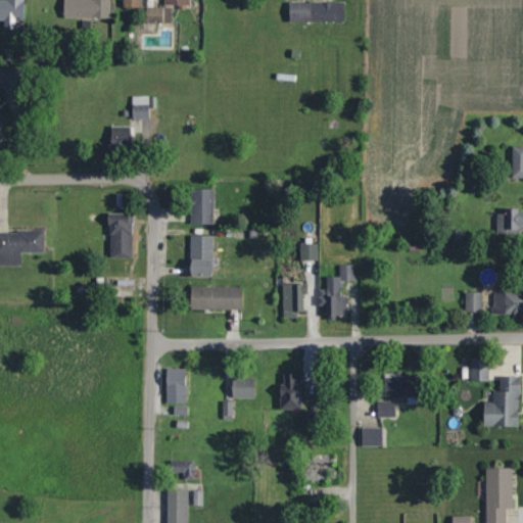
[(0,0),(0,19),(4,20),(4,30),(17,30),(17,21),(25,21),(24,0),(0,0)]
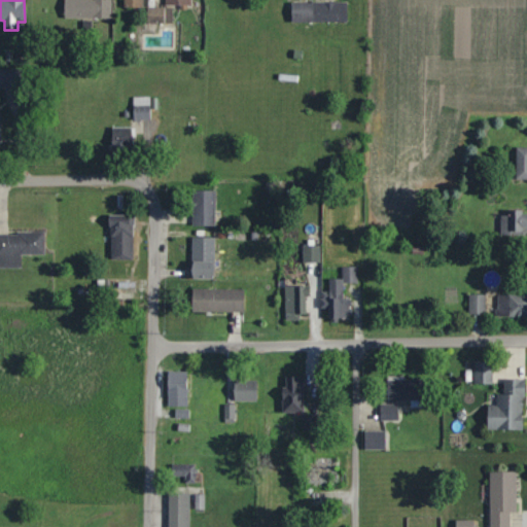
[(64,0),(65,19),(112,19),(111,0),(64,0)]
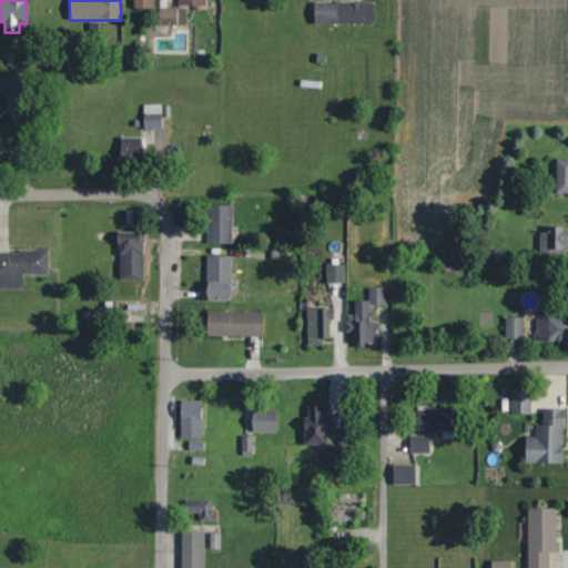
[(374,2),(315,2),(315,23),(374,23),(374,2)]
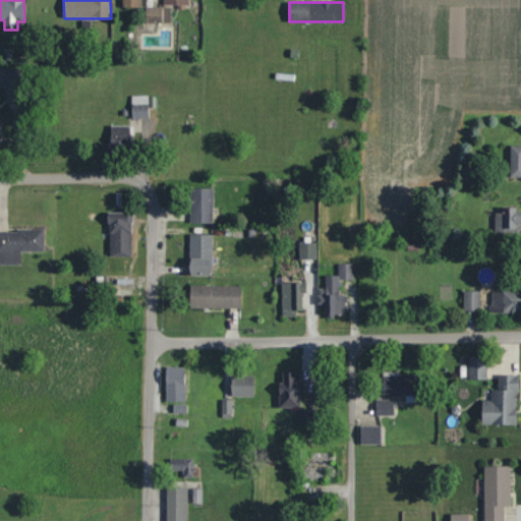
[(147,22),(170,22),(171,7),(147,7),(147,22)]
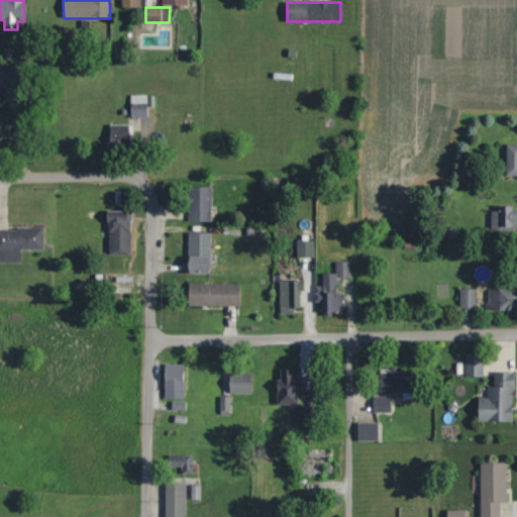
[(147,95),(132,95),(132,117),(147,117),(147,95)]
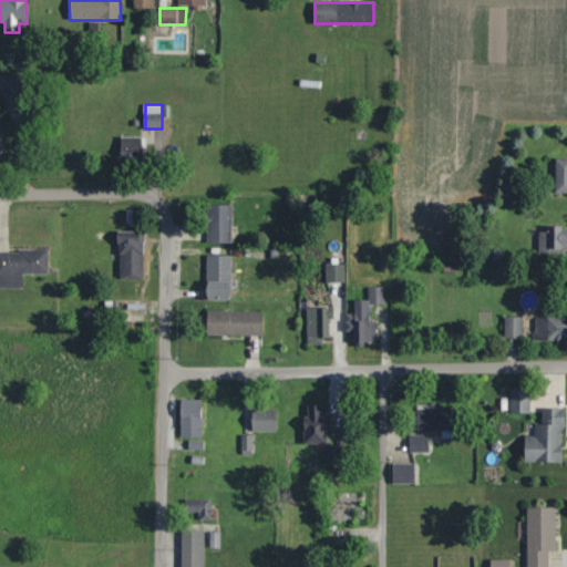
[(121,167),(143,167),(142,137),(121,137),(121,167)]
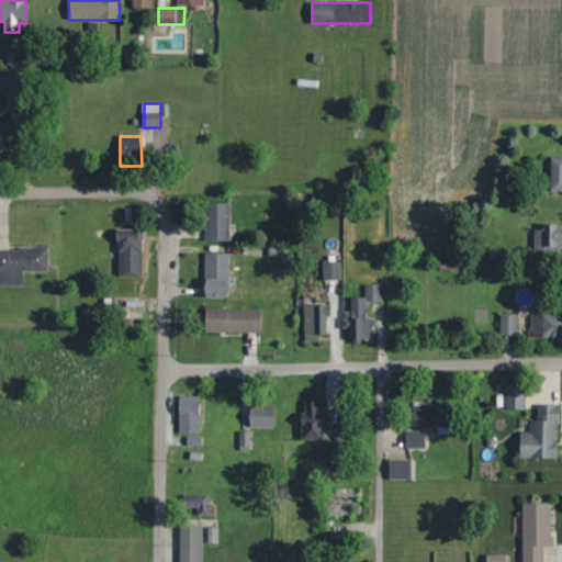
[(561,157),(551,158),(551,191),(561,190),(561,157)]
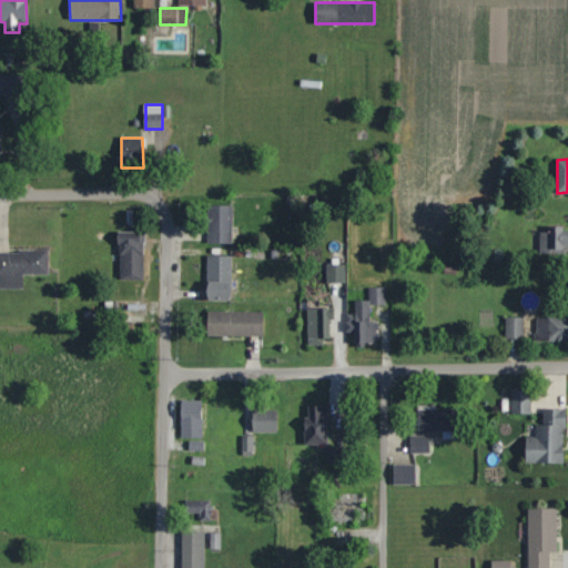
[(208,244),(232,244),(232,205),(208,205),(208,244)]
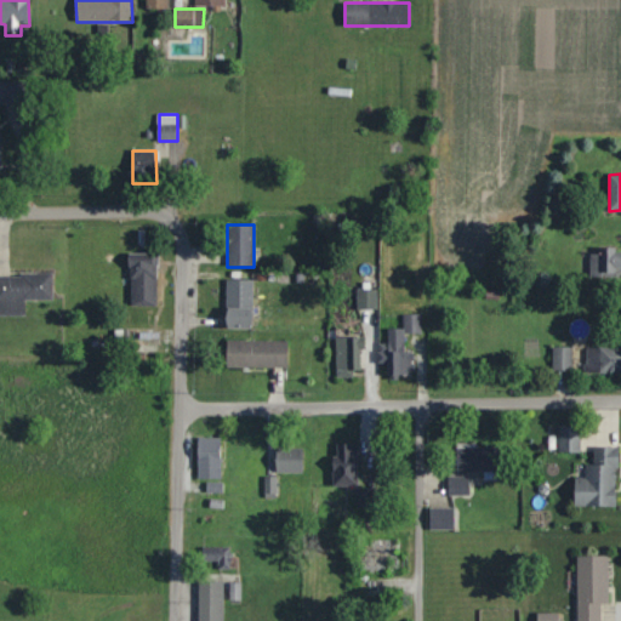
[(620,248),(590,249),(590,274),(620,274),(620,248)]
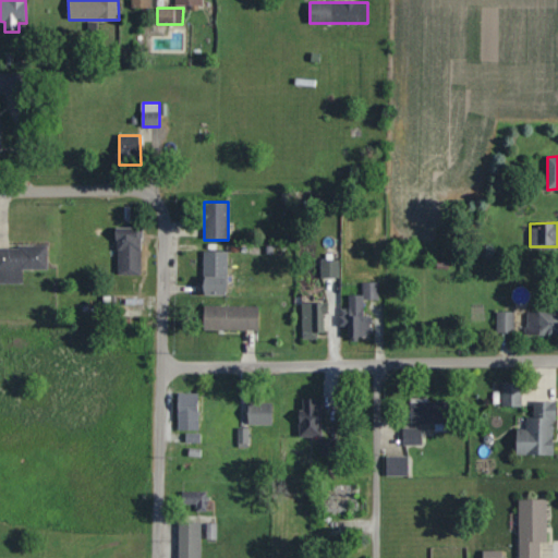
[(142,276),(142,231),(117,231),(117,276),(142,276)]
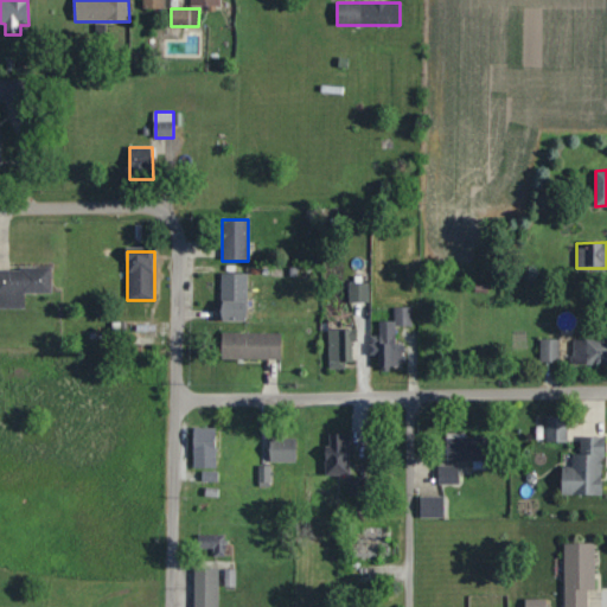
[(52,293),(52,267),(0,267),(0,308),(26,308),(26,293),(52,293)]
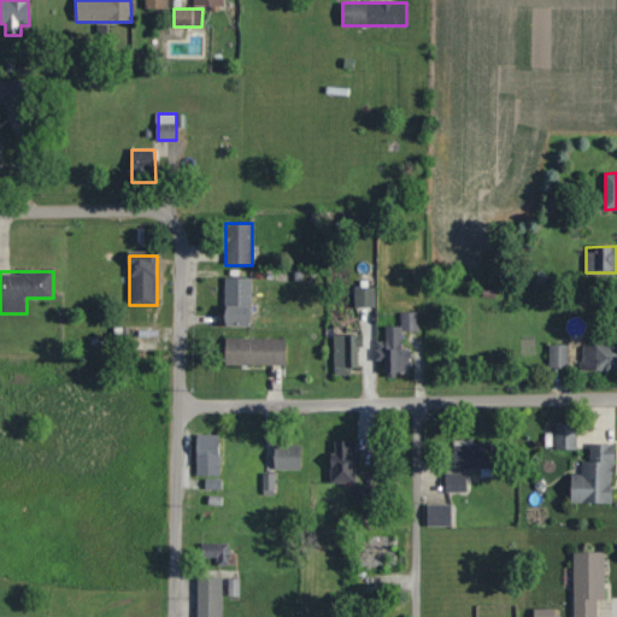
[(251,278),(225,278),(225,325),(251,325),(251,278)]
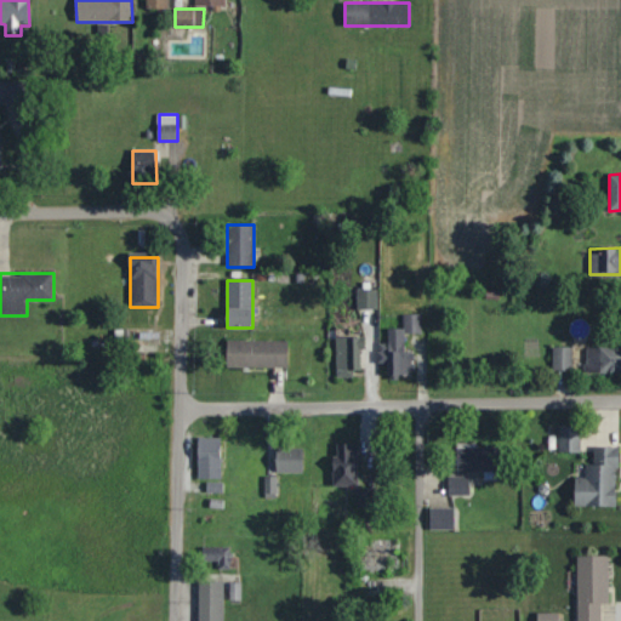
[(377,309),(377,289),(358,289),(358,309),(377,309)]
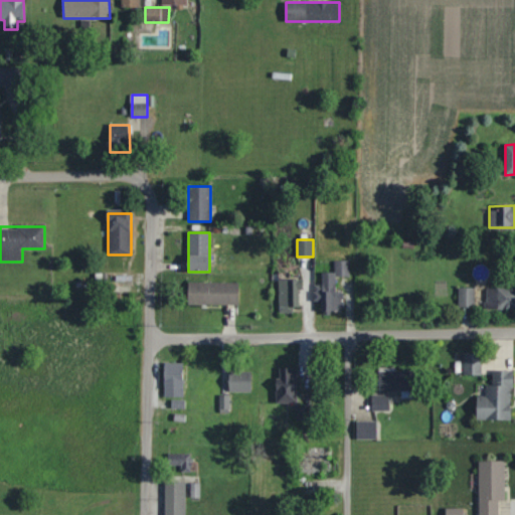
[(349,261),(334,261),(335,273),(323,273),(324,313),(342,313),(342,279),(350,278),(349,261)]
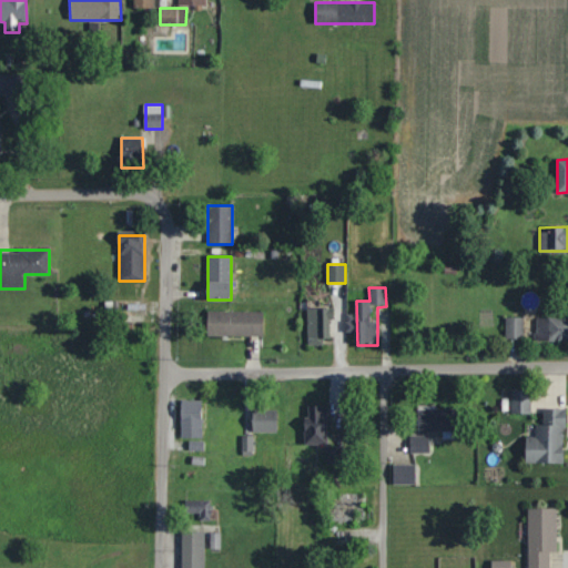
[(331,344),(331,307),(307,307),(307,344),(331,344)]
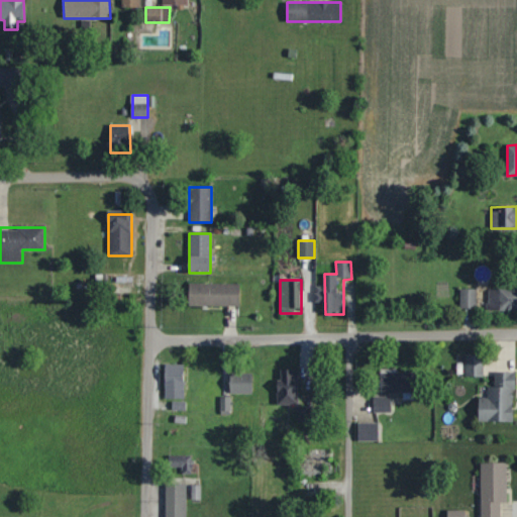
[(189,305),(239,305),(239,284),(189,284),(189,305)]
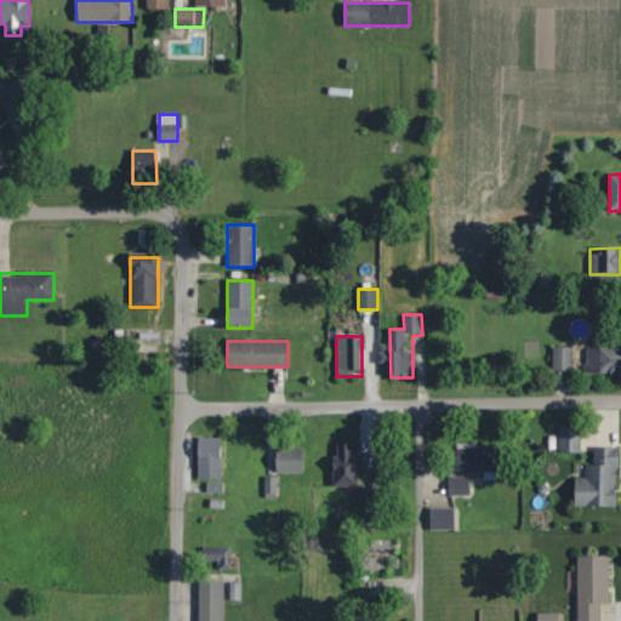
[(620,372),(620,346),(587,346),(587,372),(620,372)]
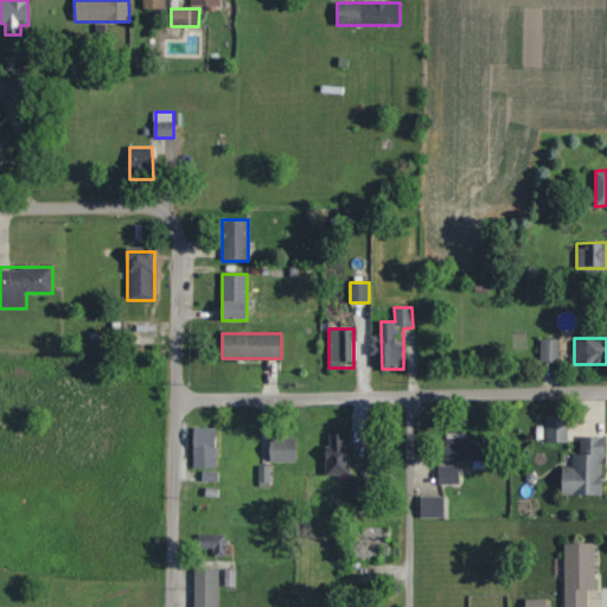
[(560,339),(541,339),(541,363),(560,363),(560,339)]
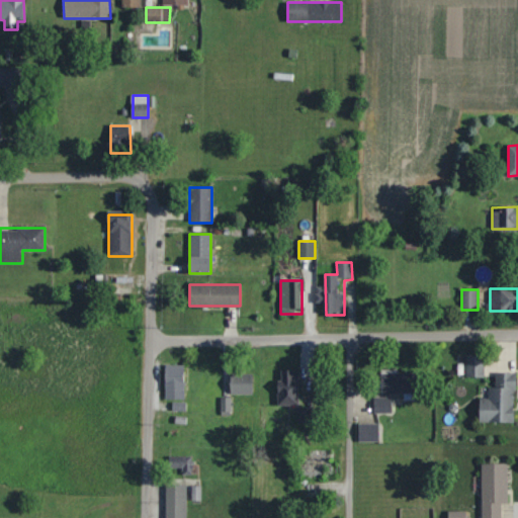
[(484,356),(466,356),(466,377),(484,377),(484,356)]
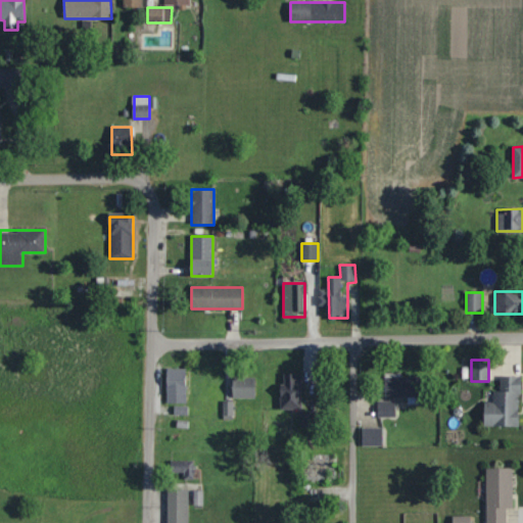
[(167,403),(187,403),(187,369),(167,369),(167,403)]
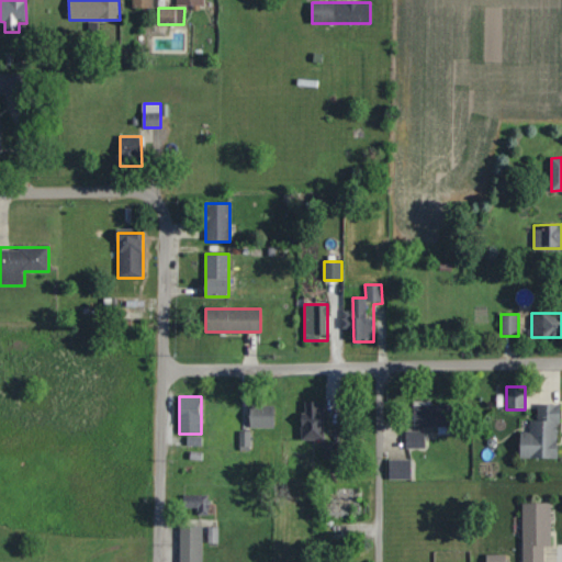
[(324,402),(302,402),(302,440),(324,440),(324,402)]
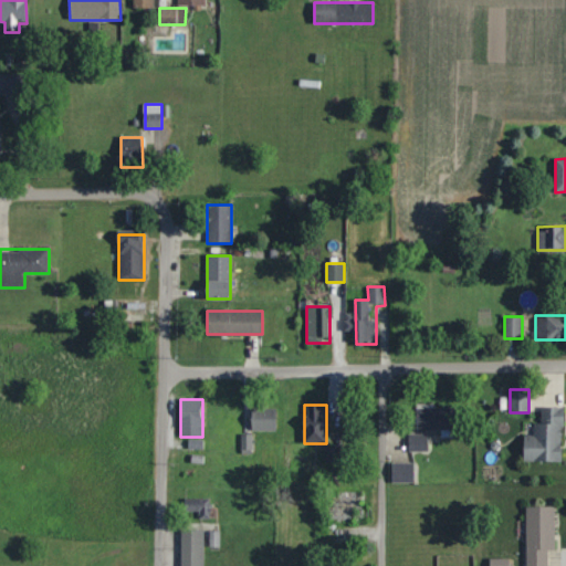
[(417,430),(456,430),(456,407),(417,407),(417,430)]
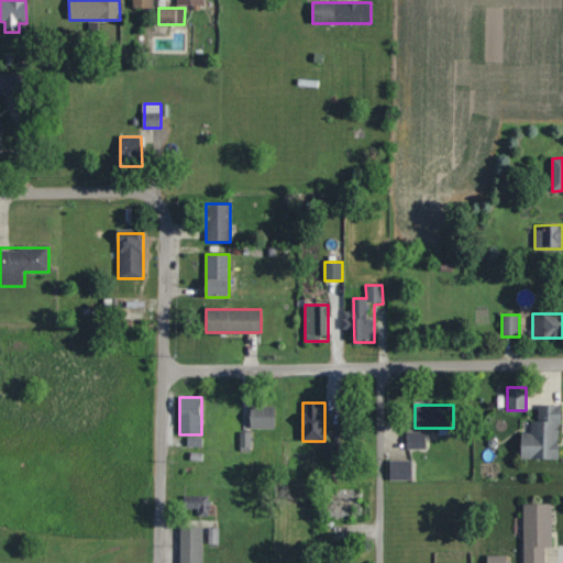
[(559,461),(560,406),(539,405),(538,421),(531,421),(531,433),(521,433),(521,460),(559,461)]
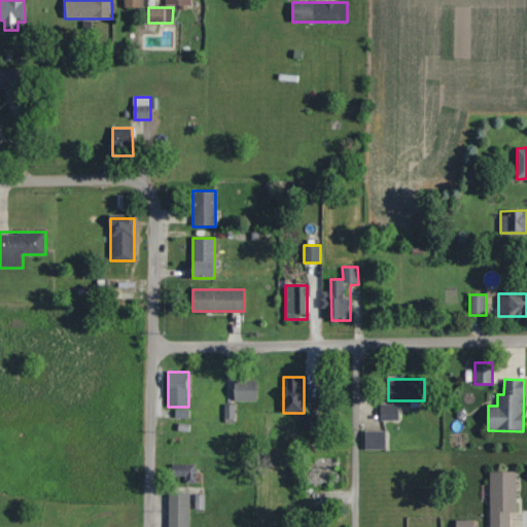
[(257,381),(235,381),(235,401),(257,401),(257,381)]
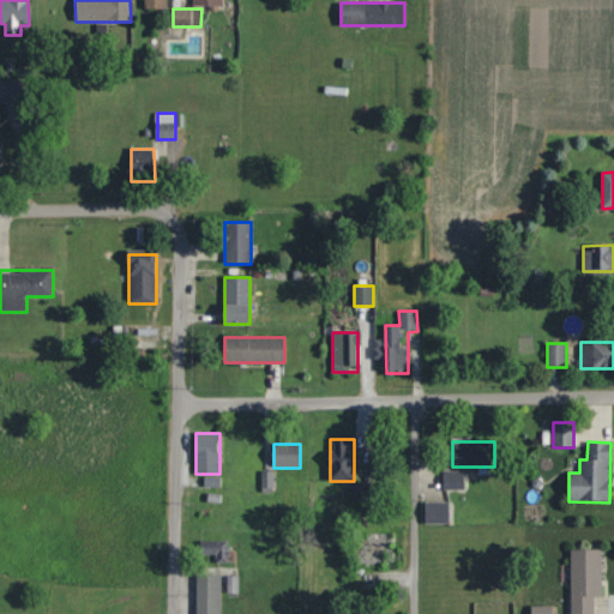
[(463,489),(463,474),(444,474),(444,489),(463,489)]
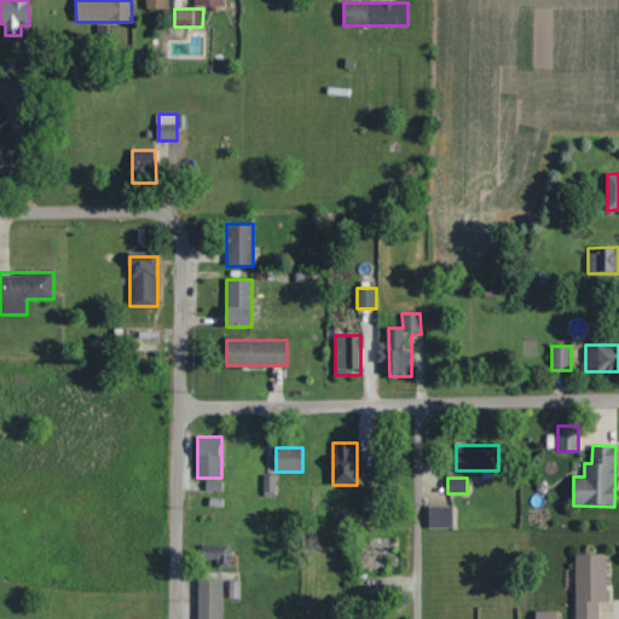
[(428,507),(428,528),(453,528),(453,507),(428,507)]
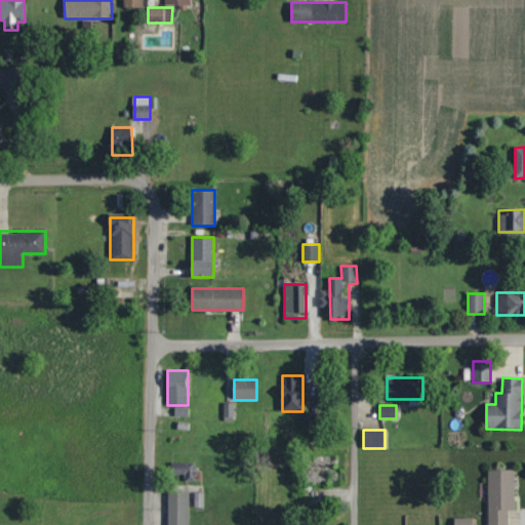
[(194,463),(171,463),(171,476),(194,476),(194,463)]
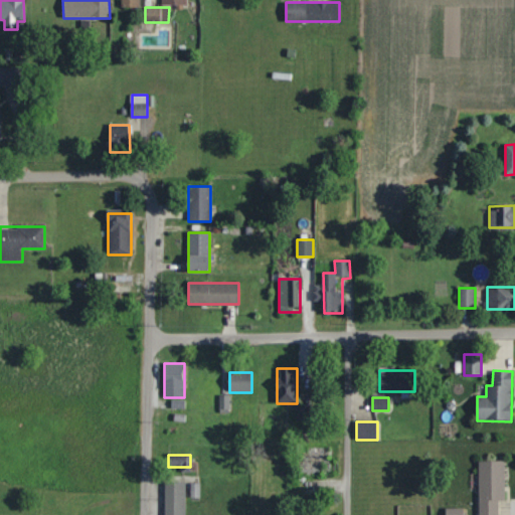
[(505,500),(505,462),(479,462),(478,514),(498,514),(499,500),(505,500)]
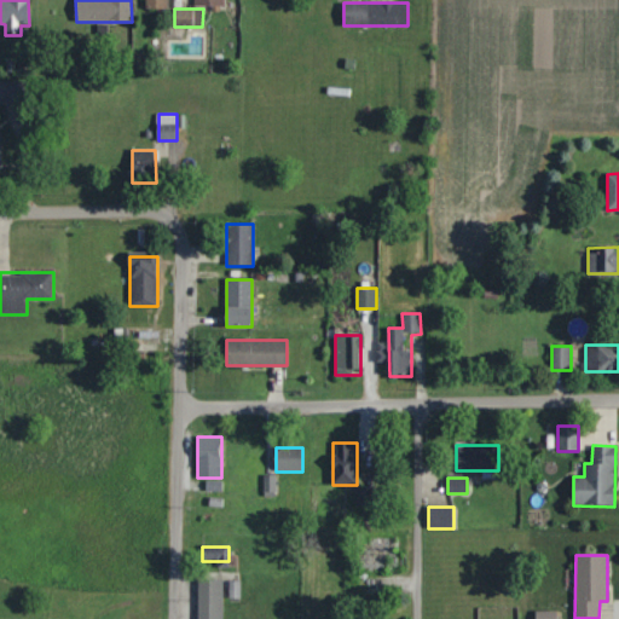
[(223,618),(224,580),(200,580),(198,618),(223,618)]
